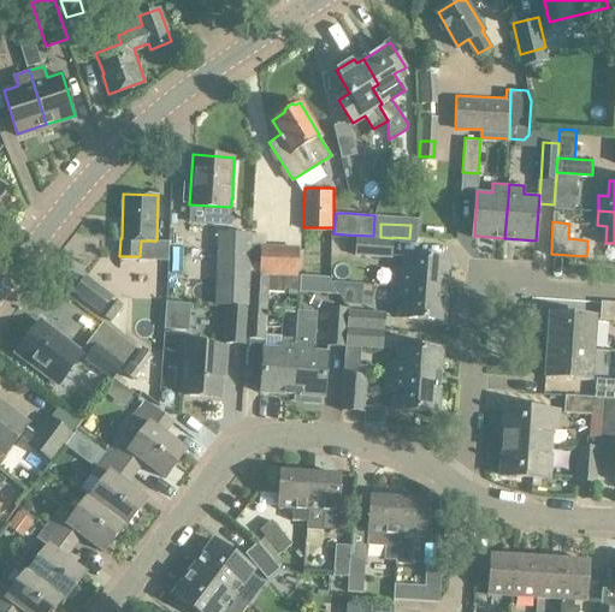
[(214,303),(248,304),(250,230),(218,229),(214,303)]
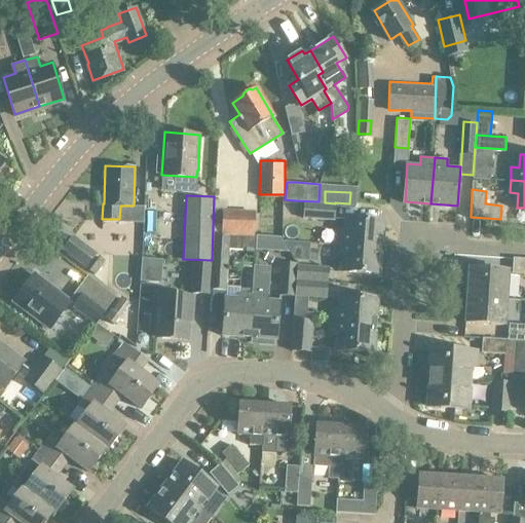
[(325,202),(304,201),(303,217),(335,218),(335,203),(325,202)]
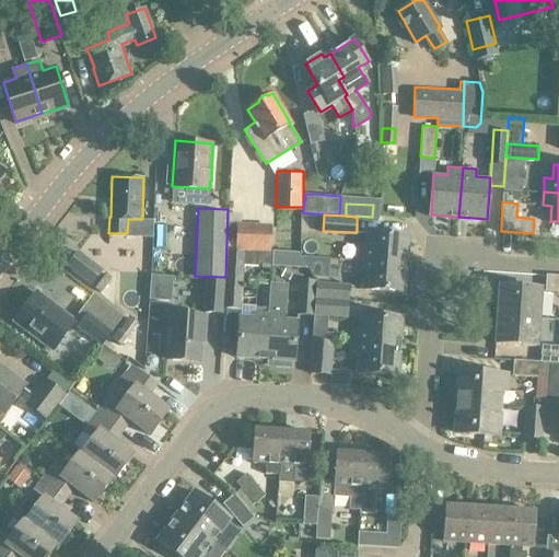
[(229,221),(228,250),(272,251),(272,248),(270,248),(271,223),(229,221)]
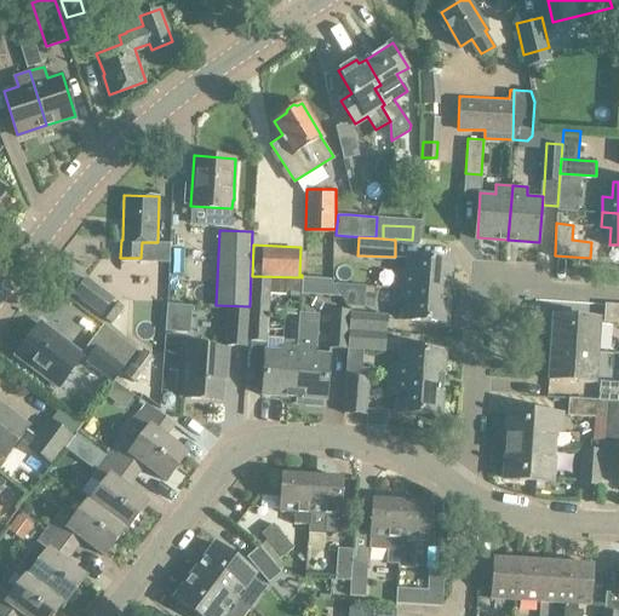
[(396,271),(395,286),(448,289),(451,258),(408,254),(407,272),(396,271)]
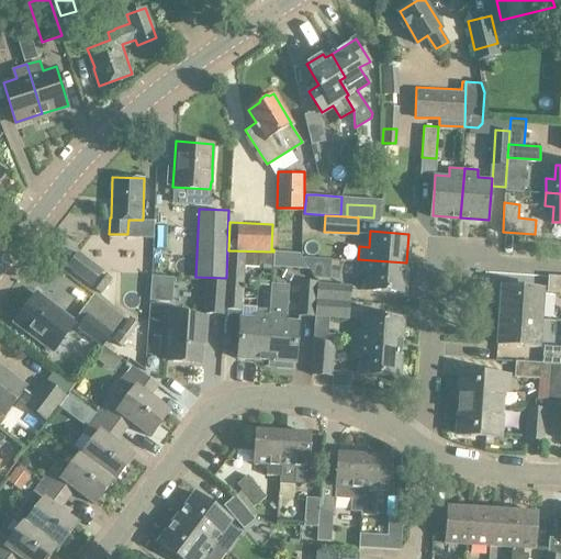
[(333,245),(331,261),(345,264),(347,247),(333,245)]
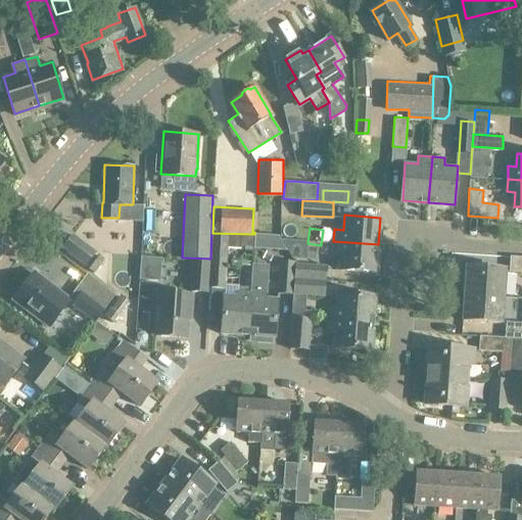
[(253,244),(254,234),(212,233),(210,261),(208,286),(223,287),(225,268),(226,245),(241,246),(241,244),(253,244)]
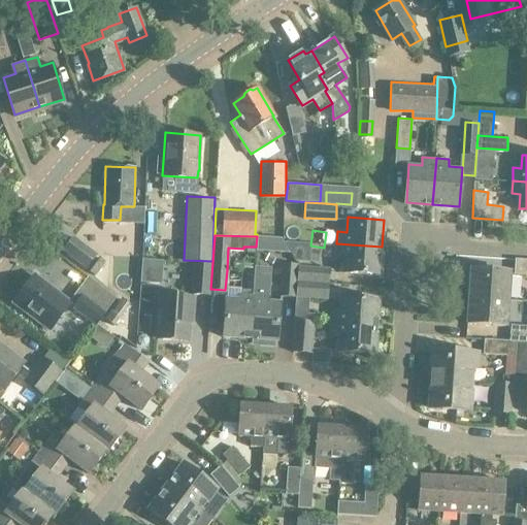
[(88,267),(98,254),(74,237),(65,250),(88,267)]
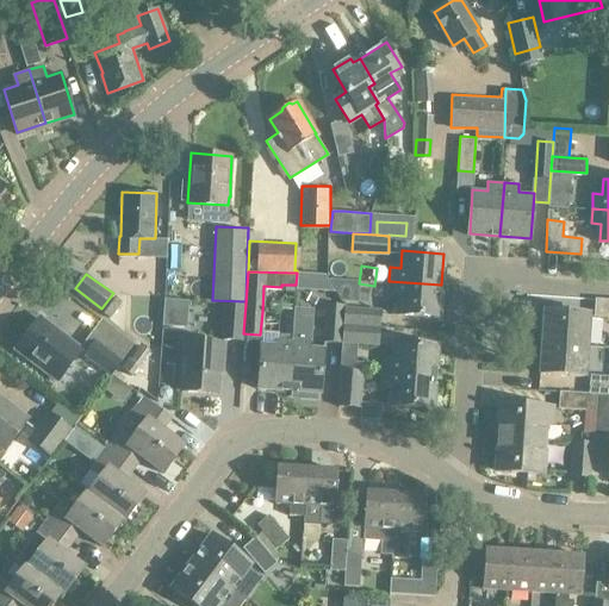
[(439,314),(441,285),(389,281),(387,297),(398,297),(397,312),(439,314)]
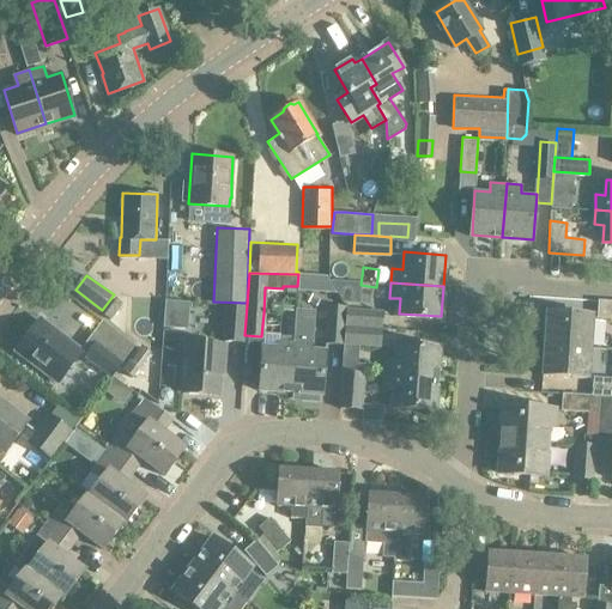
[(611,299),(598,298),(598,317),(611,318),(611,299)]
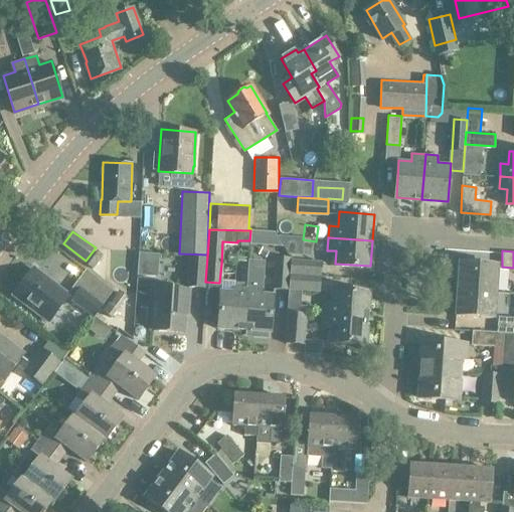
[(157,275),(159,253),(139,251),(138,274),(157,275)]
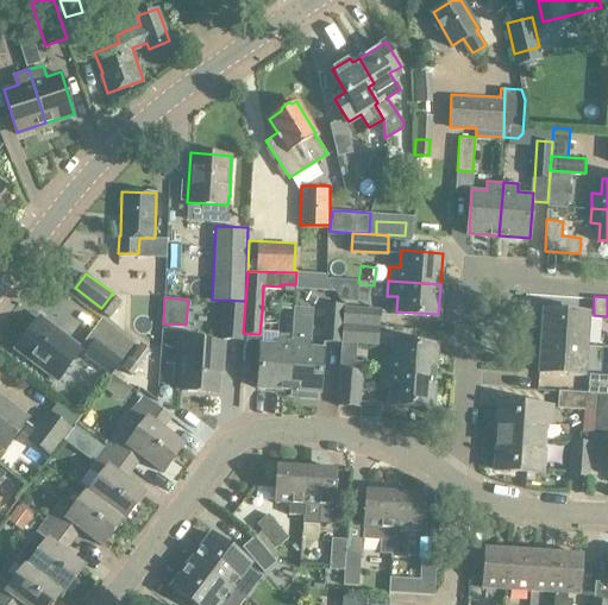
[(343,322),(344,304),(343,304),(344,302),(326,301),(324,339),(342,340),(343,322)]
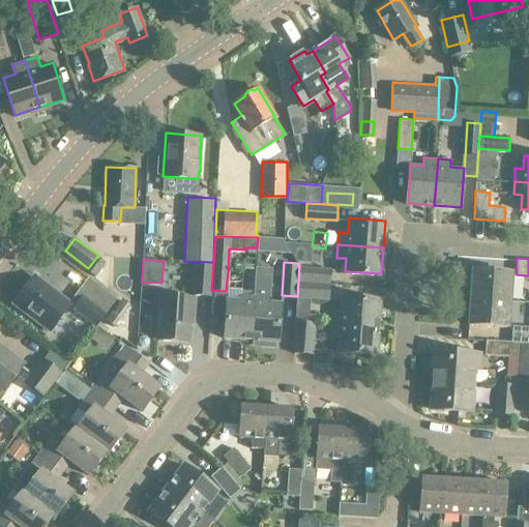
[(211,290),(213,264),(195,263),(192,293),(211,295),(211,290)]
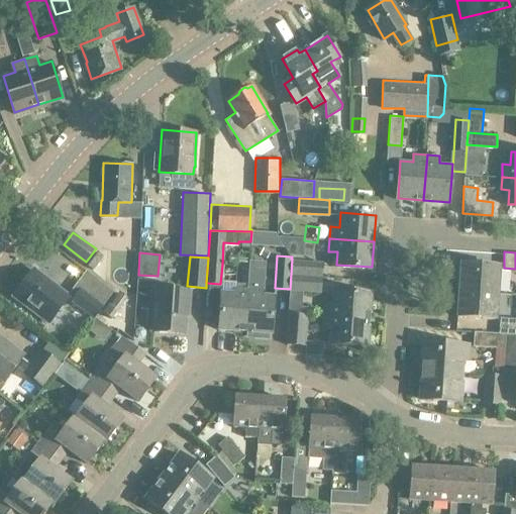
[(292,259),(291,274),(322,276),(323,261),(292,259)]
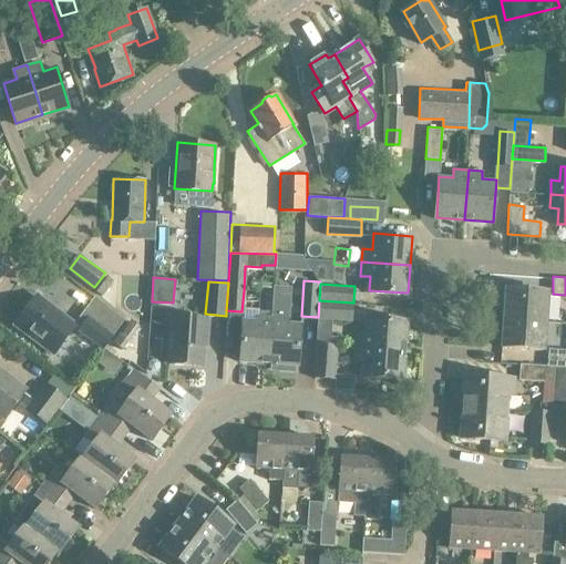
[(274,293),(269,361),(278,361),(278,368),(295,369),(295,362),(297,363),(300,324),(288,322),(290,286),(274,285),(274,293)]
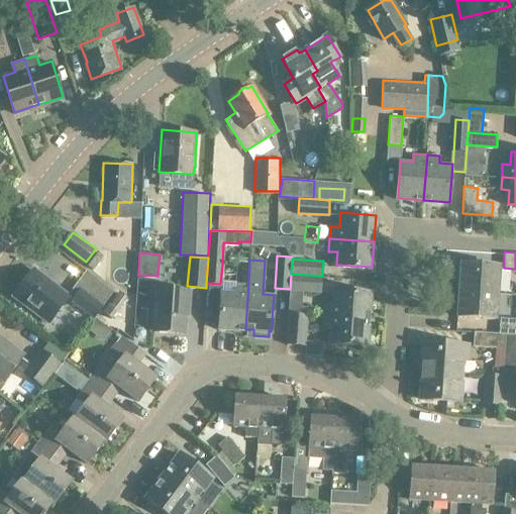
[(460,263),(459,289),(497,292),(499,265),(460,263)]
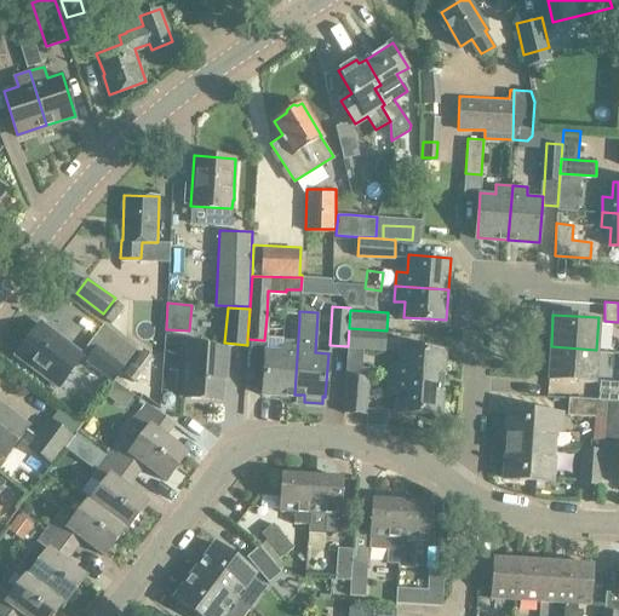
[(261,392),(294,395),(299,320),(284,318),(282,350),(264,349),(261,392)]
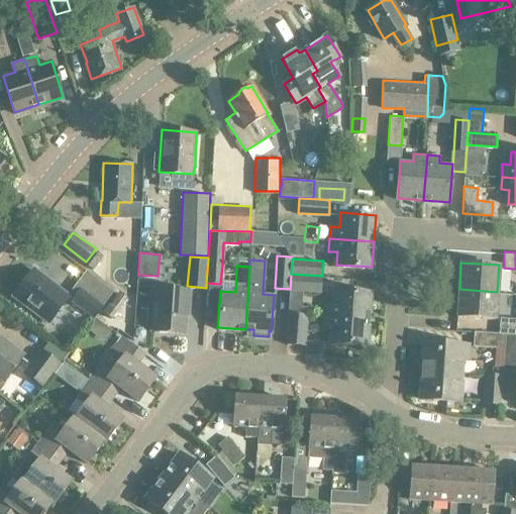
[(69,296),(33,269),(14,295),(49,321),(69,296)]
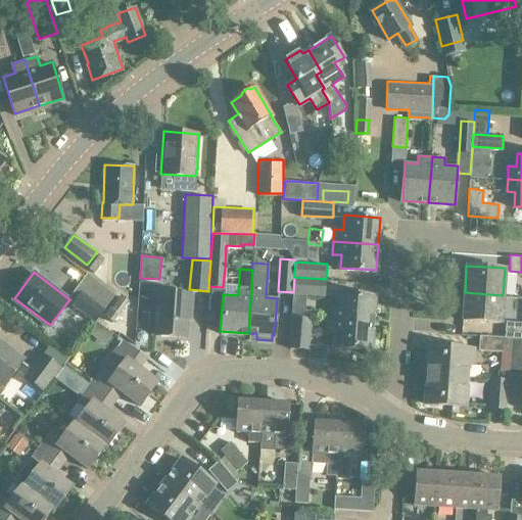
[(294,277),(293,292),(326,293),(326,279),(294,277)]
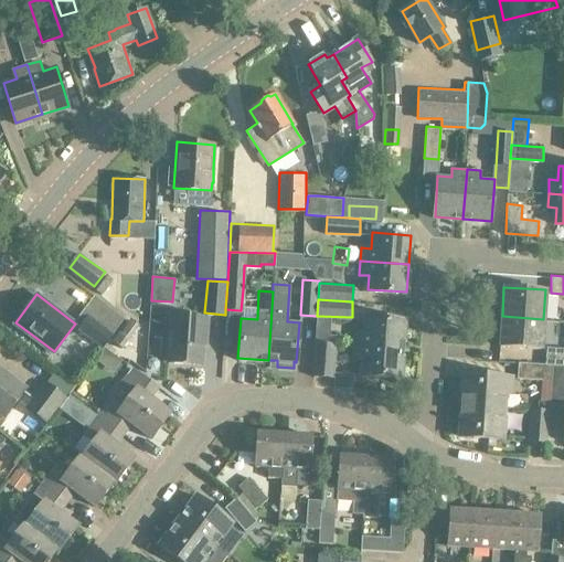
[(89,315),(80,328),(104,346),(114,332),(89,315)]
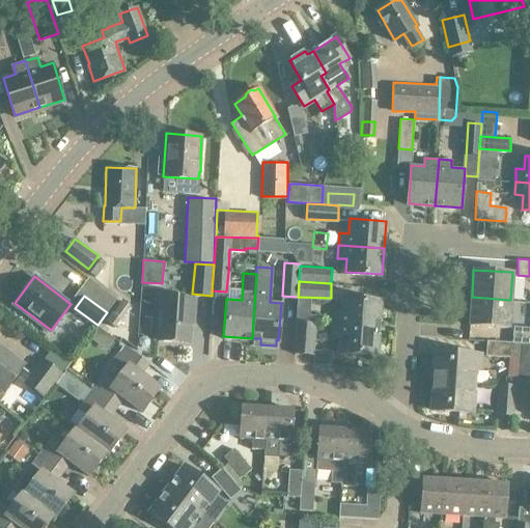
[(194,315),(195,299),(162,296),(159,339),(190,341),(191,315),(194,315)]
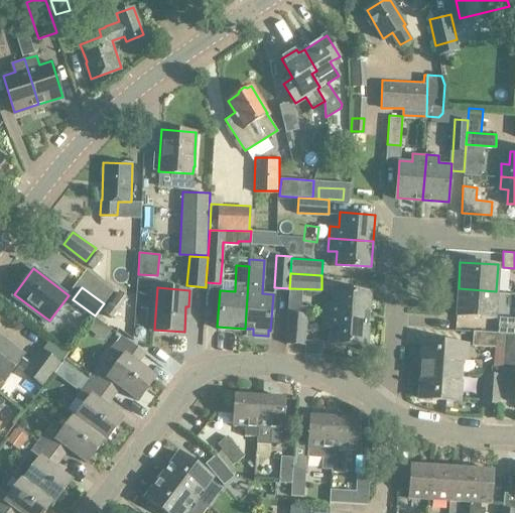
[(325,301),(324,313),(367,316),(369,290),(335,288),(334,301),(325,301)]
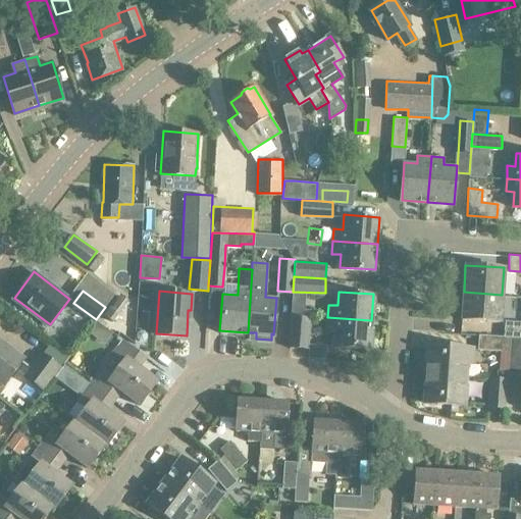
[(502,295),(464,292),(462,318),(501,321),(502,295)]
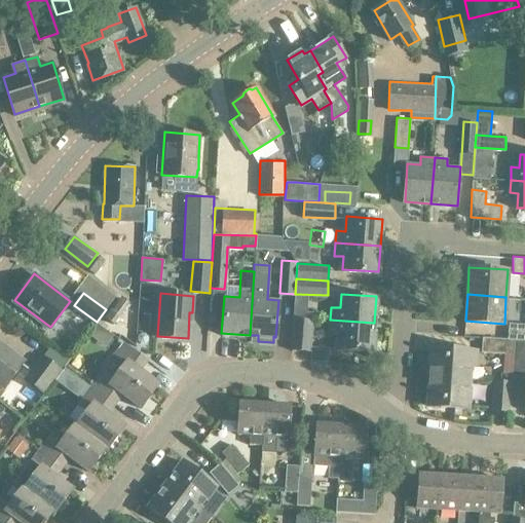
[(294,318),(292,348),(310,350),(312,320),(294,318)]
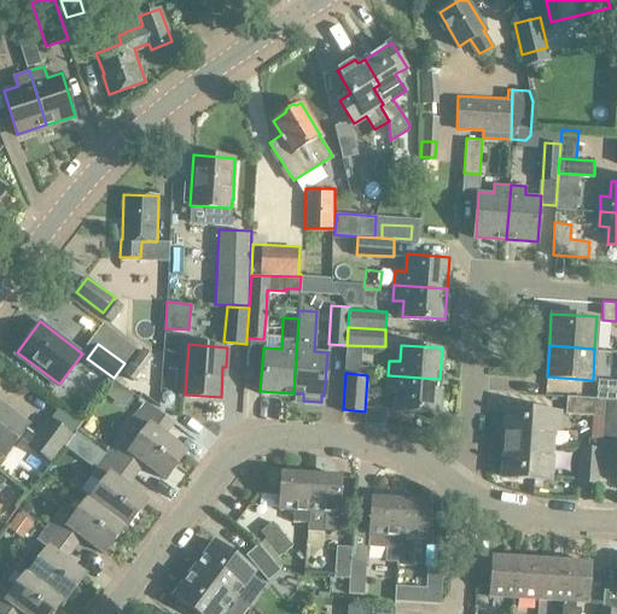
[(437,410),(440,379),(388,375),(386,391),(397,392),(396,408),(437,410)]
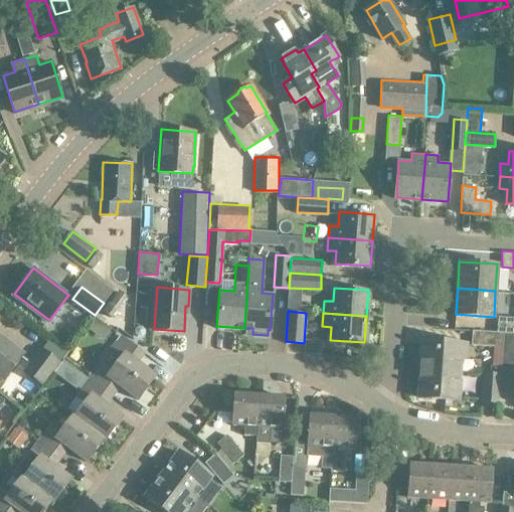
[(513,316),(498,315),(497,331),(503,331),(513,332),(513,316)]
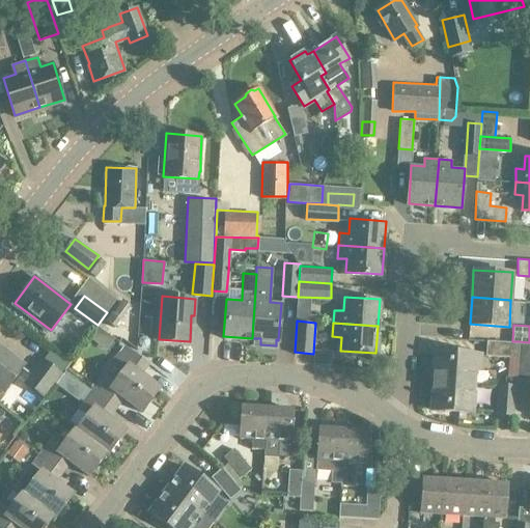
[(519,341),(512,341),(487,339),(486,354),(518,356),(519,341)]
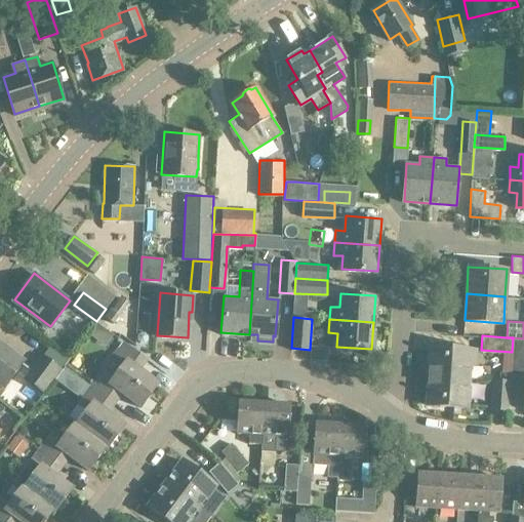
[(523,338),(513,337),(512,352),(511,375),(523,375),(523,338)]
